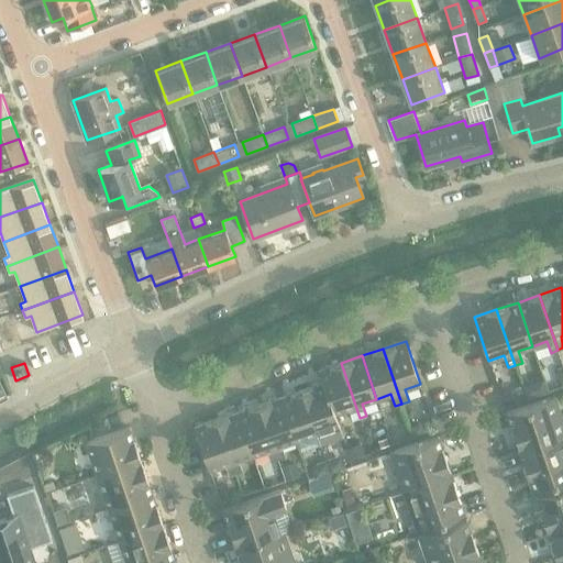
[(318,371),(322,383),(323,383),(334,414),(349,409),(352,420),(360,418),(341,363),(318,371)]
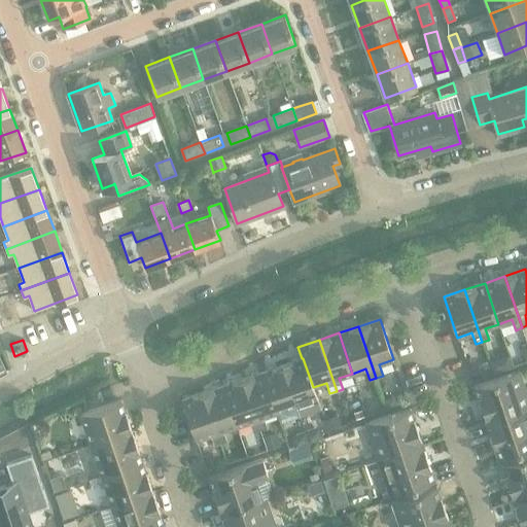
[(302,358),(282,364),(300,417),(321,410),(313,387),(303,358),(302,358)]
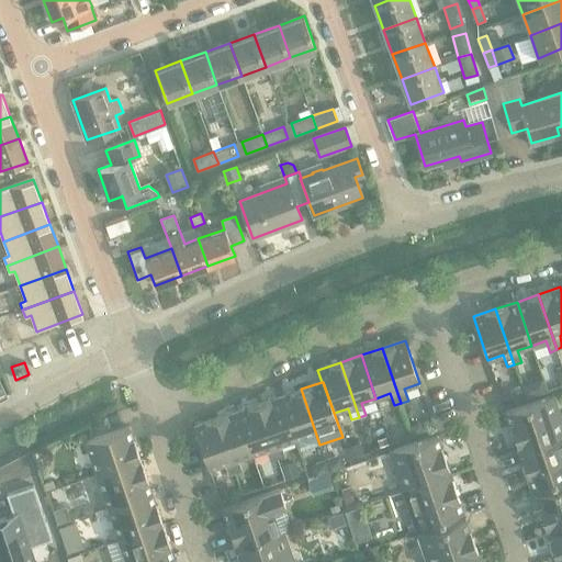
[(301,389),(280,396),(294,440),(299,451),(319,445),(301,389)]
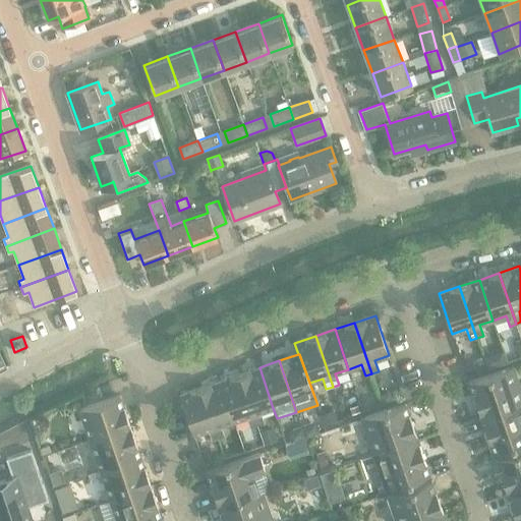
[(259,367),(240,374),(257,425),(264,423),(261,412),(273,408),(259,367)]
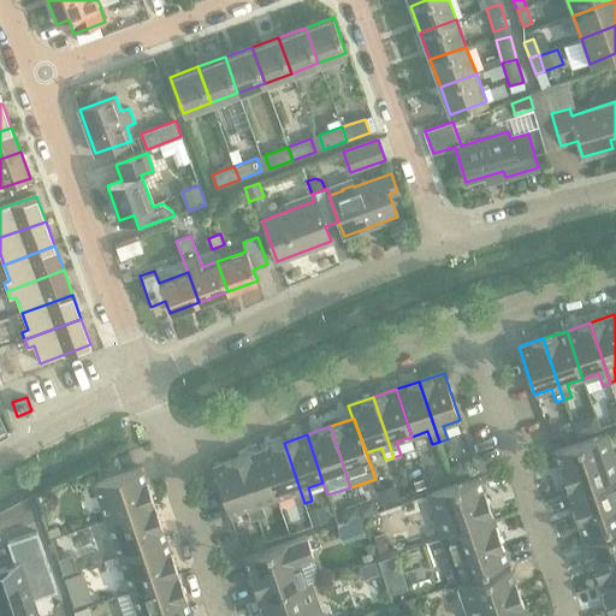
[(555,451),(568,493),(615,477),(615,462),(606,434),(555,451)]
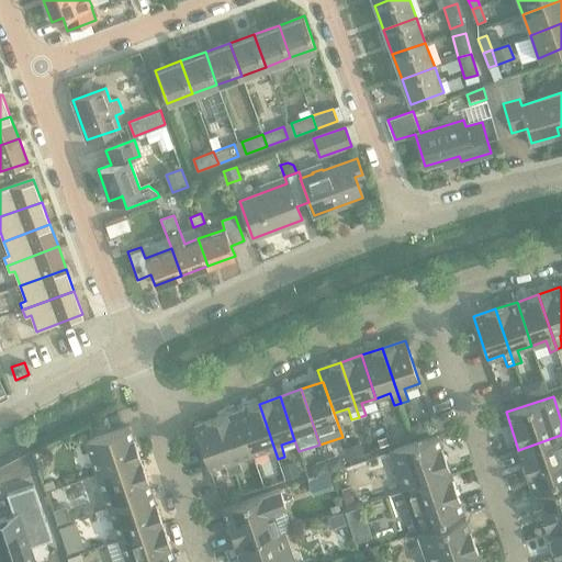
[(259,404),(237,411),(253,454),(267,449),(270,461),(278,459),(259,404)]
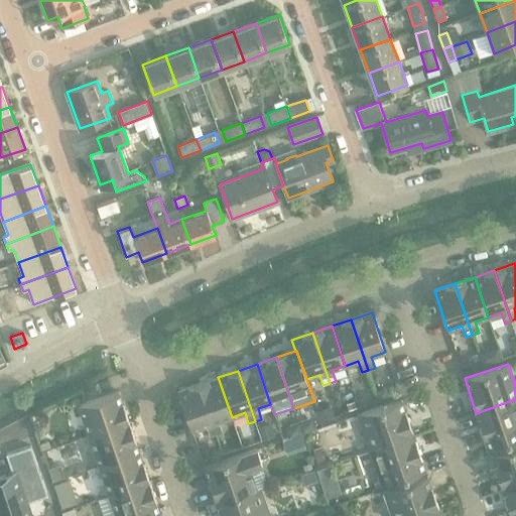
[(218,377),(199,384),(216,434),(222,432),(219,421),(232,417),(218,377)]
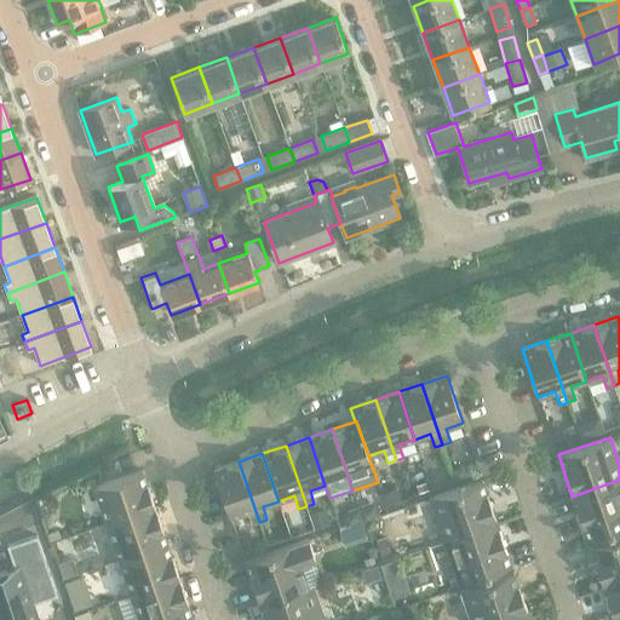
[(259,522),(239,461),(214,470),(230,517),(247,512),(252,524),(259,522)]
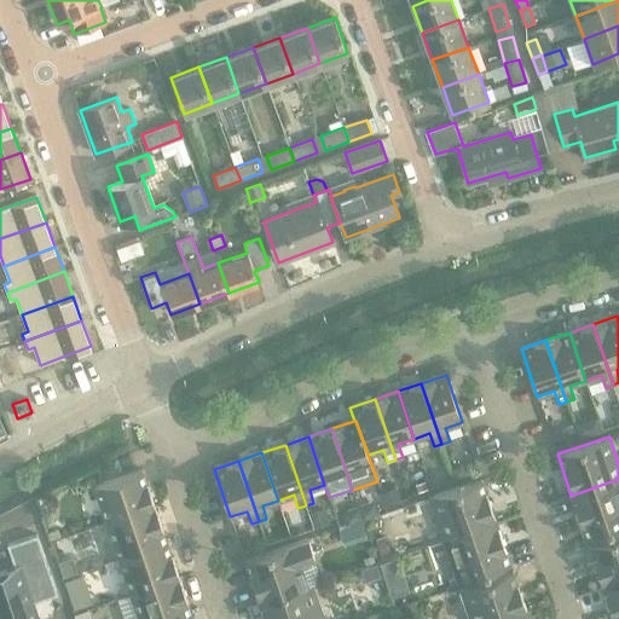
[(94,486),(108,524),(155,507),(143,470),(94,486)]
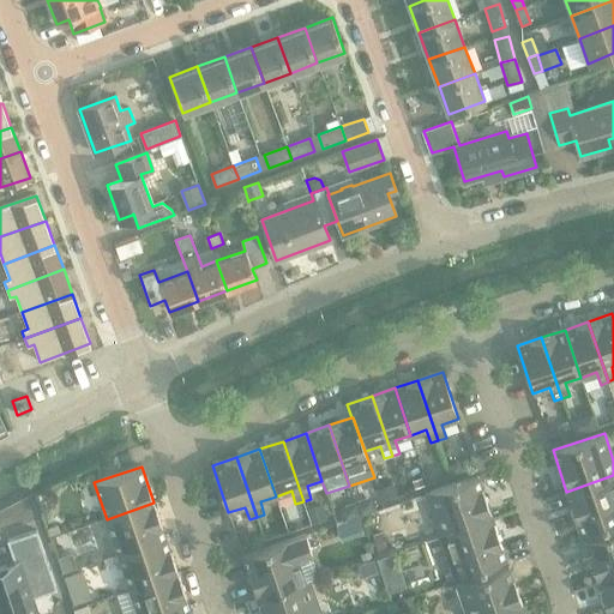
[(613,475),(566,492),(582,535),(613,523),(613,475)]
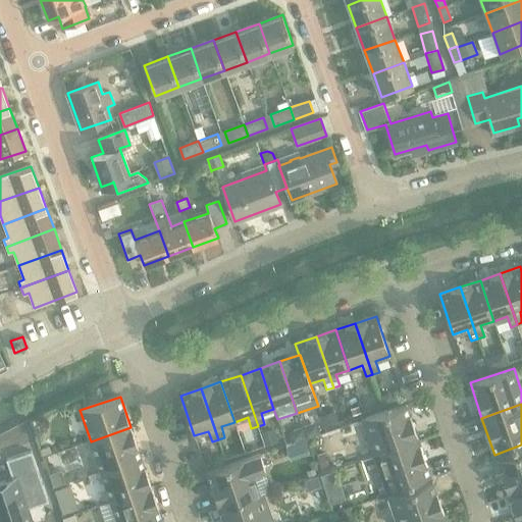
[(362,419),(374,455),(418,440),(406,405),(362,419)]
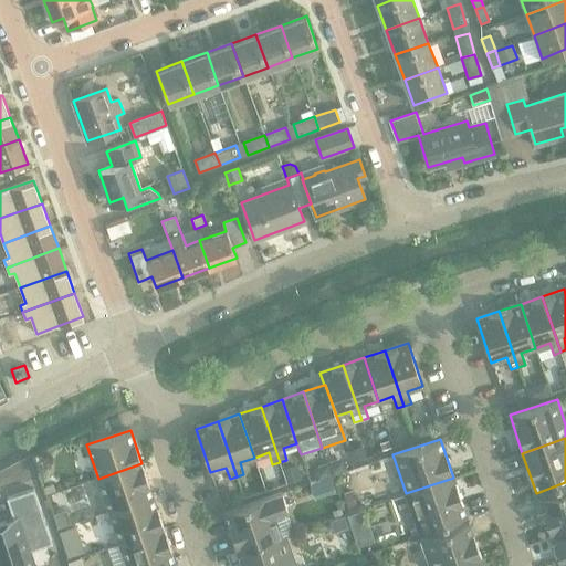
[(363,446),(347,451),(352,462),(366,457),(363,446)]
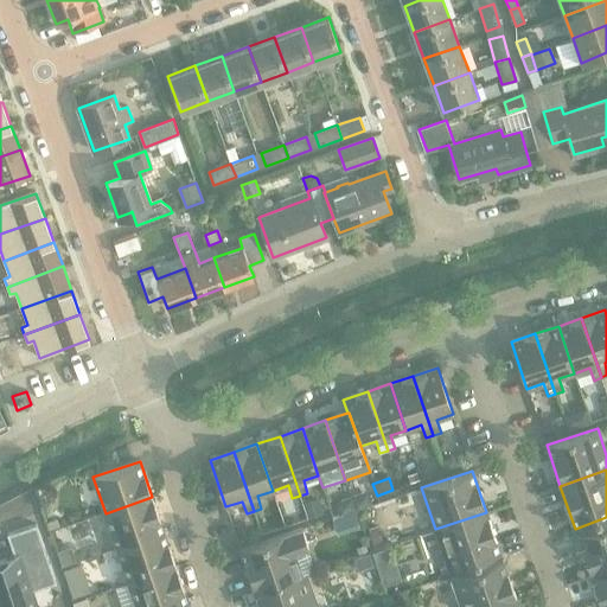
[(368,491),(352,497),(356,510),(372,504),(368,491)]
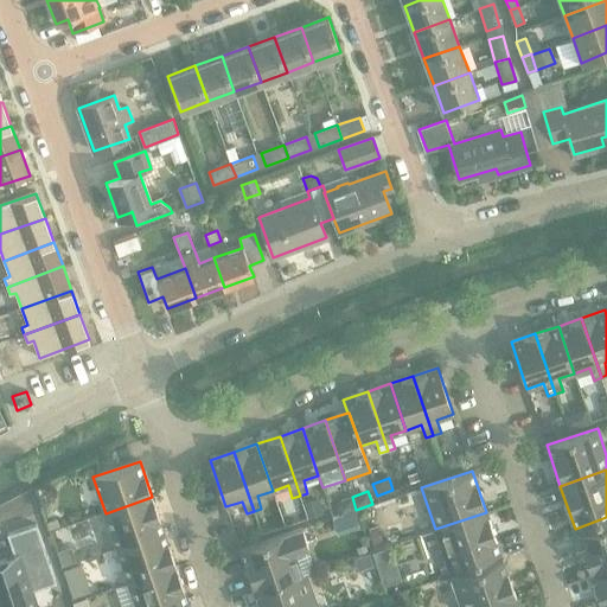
[(152,497),(106,513),(117,548),(164,532),(152,497)]
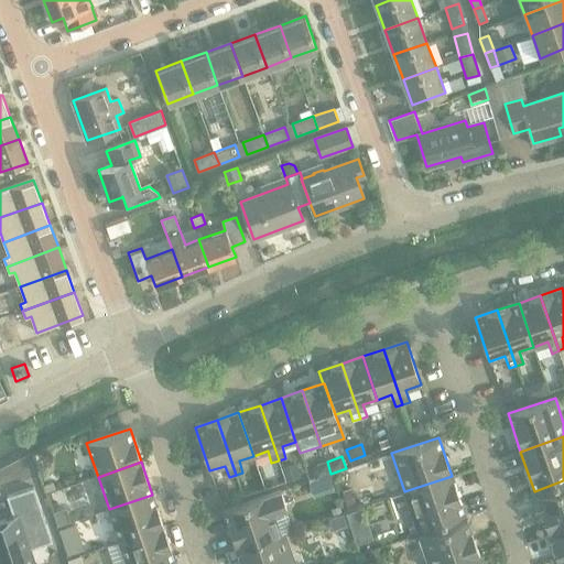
[(316,465),(313,472),(316,479),(331,474),(326,462),(316,465)]
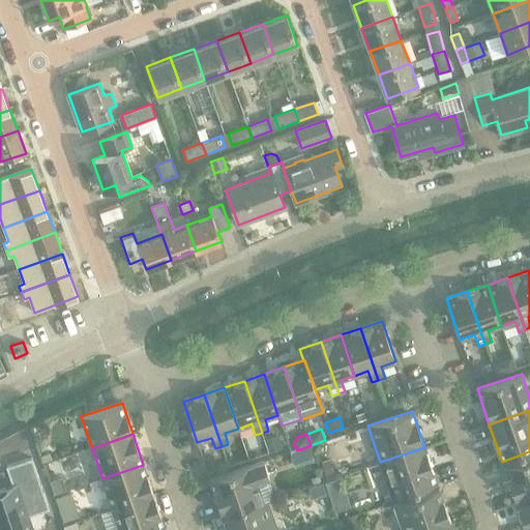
[(277,435),(264,440),(269,452),(282,448),(277,435)]
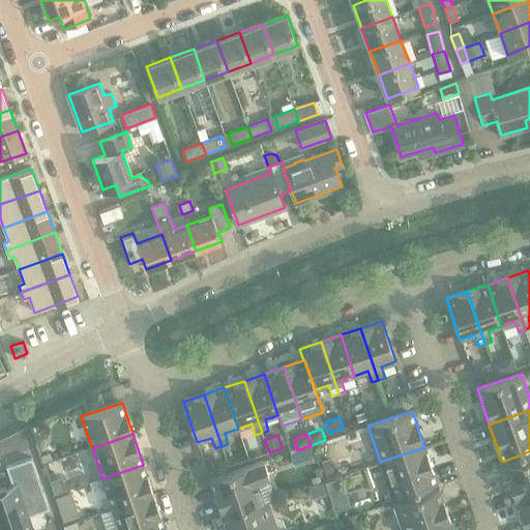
[(424,447),(380,462),(392,498),(437,483),(424,447)]
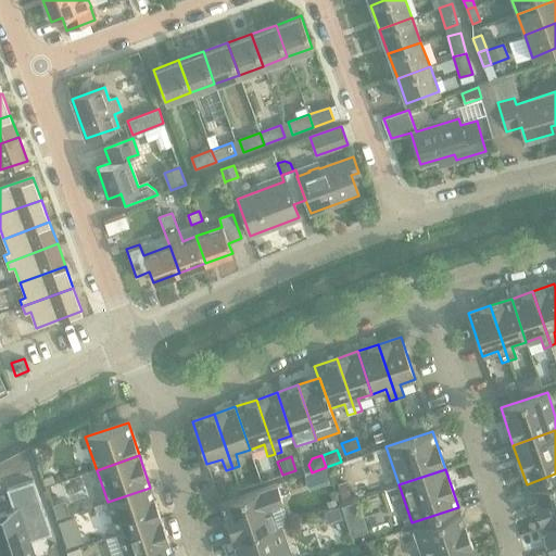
[(555,480),(528,490),(541,528),(555,522),(555,480)]
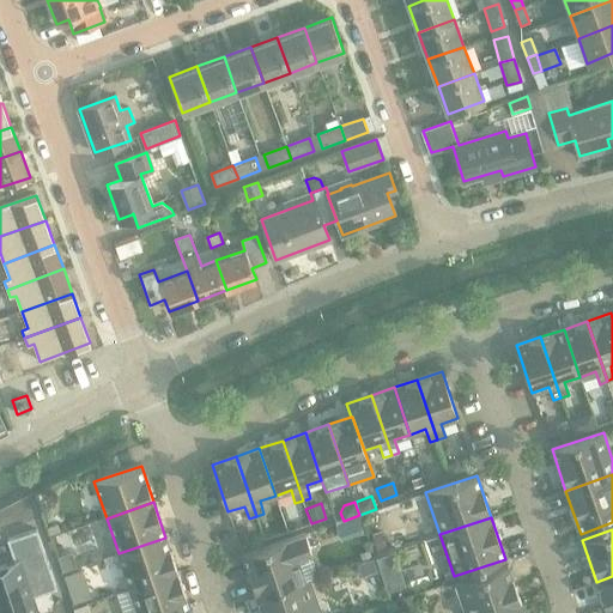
[(381,532),(372,534),(377,551),(386,547),(381,532)]
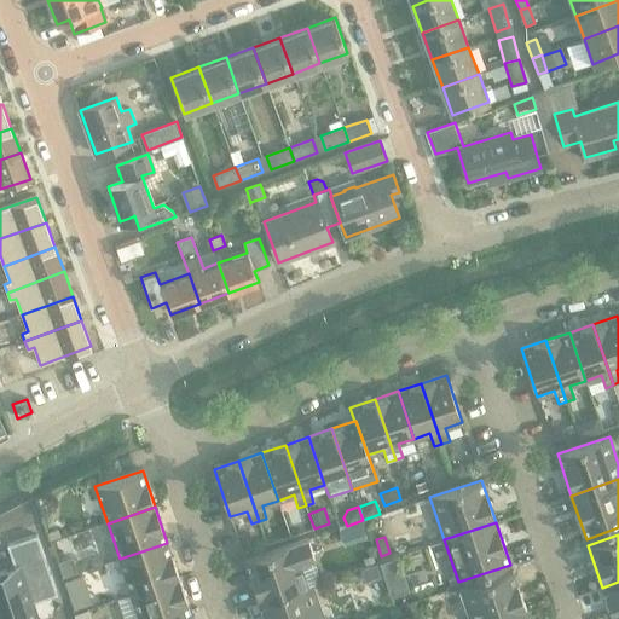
[(244,560),(259,602),(312,585),(304,561),(314,557),(308,538),(244,560)]
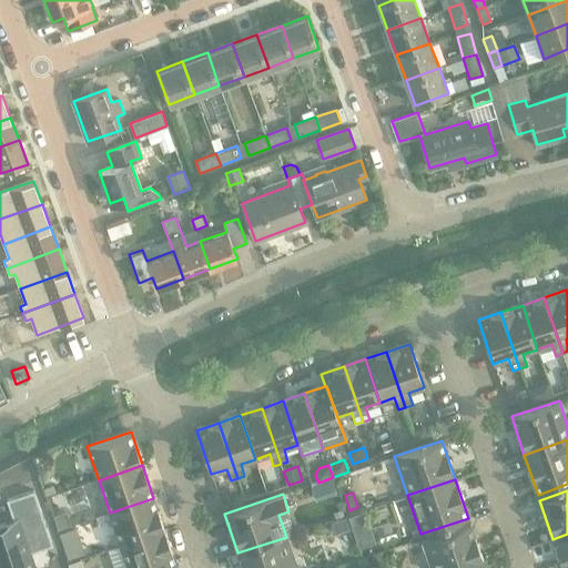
[(153,498),(110,513),(121,546),(164,530),(153,498)]
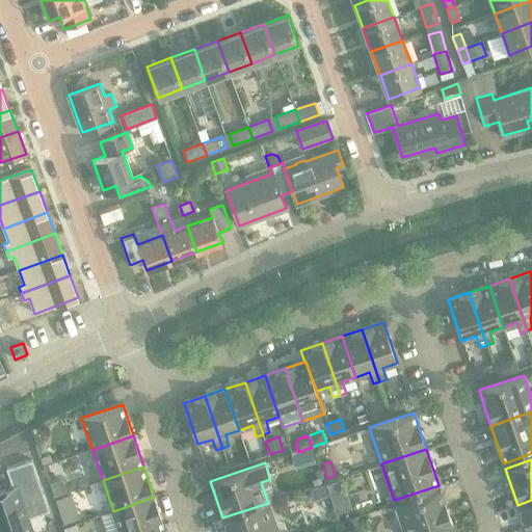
[(20,507),(0,513),(0,531),(48,531),(56,530),(38,479),(12,487),(20,507)]
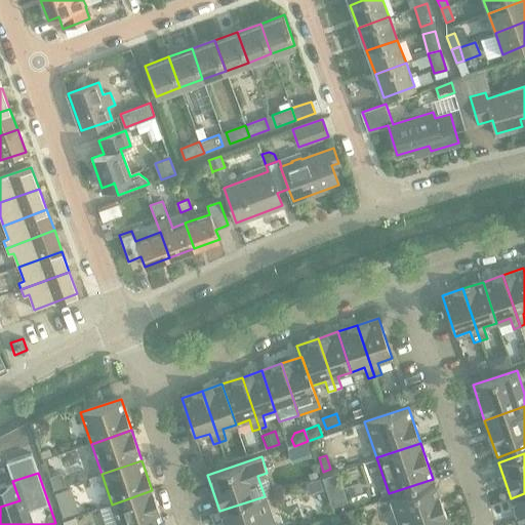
[(62,474),(50,478),(53,488),(65,484),(62,474)]
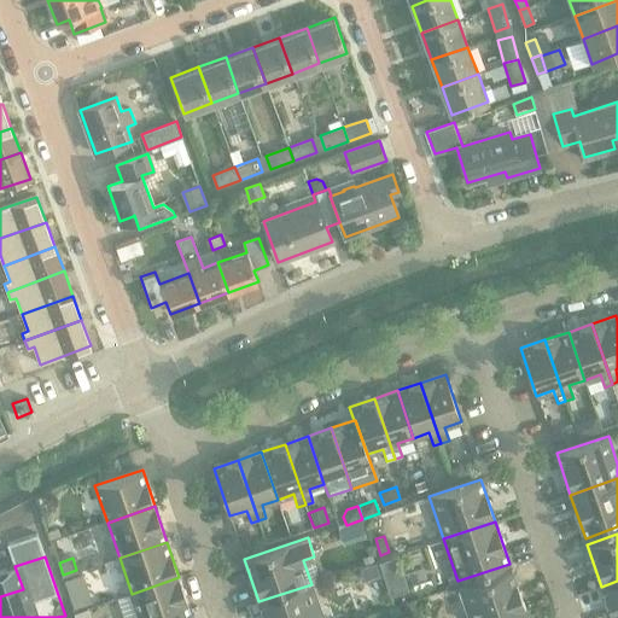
[(394,558),(379,563),(384,576),(397,571),(394,558)]
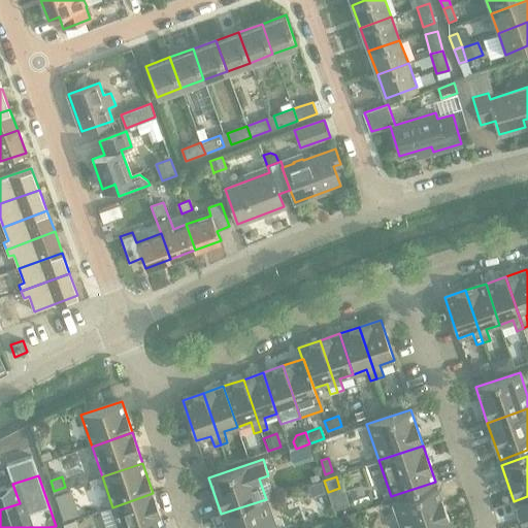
[(321,482),(308,486),(312,496),(325,492),(321,482)]
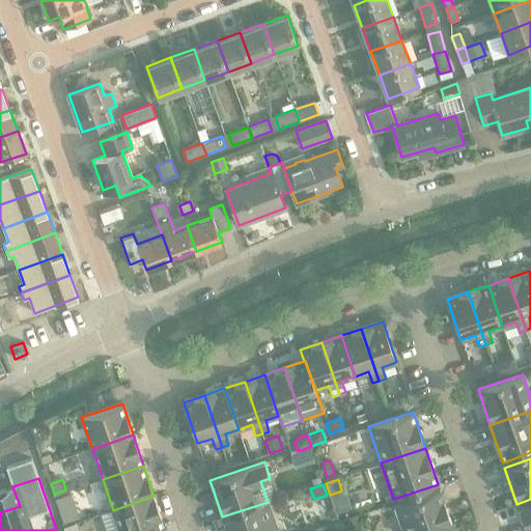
[(395,505),(403,530),(438,530),(452,526),(440,490),(395,505)]
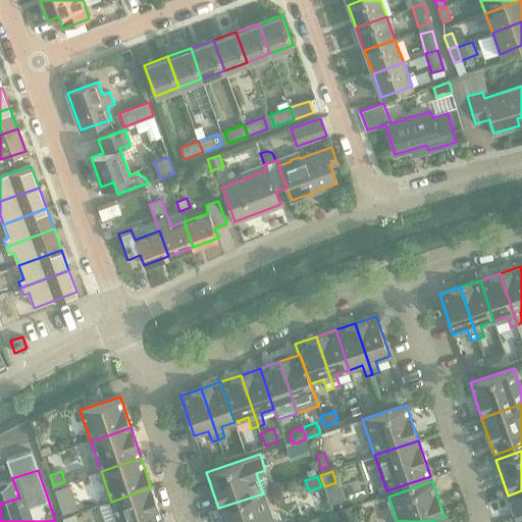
[(70,485),(54,490),(62,515),(79,509),(70,485)]
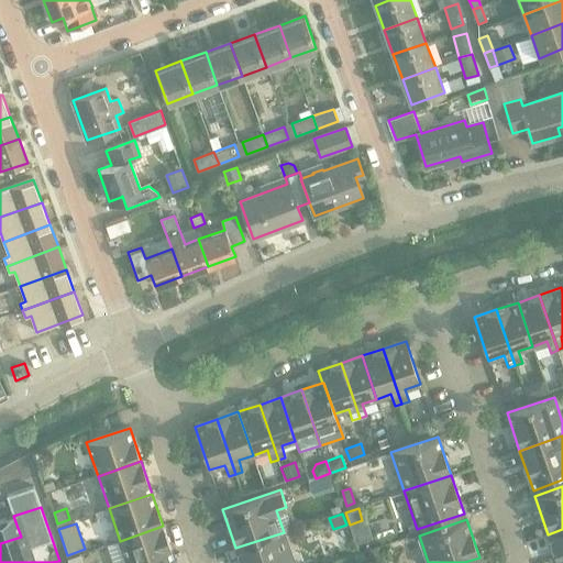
[(163,526),(120,541),(127,562),(161,562),(174,559),(163,526)]
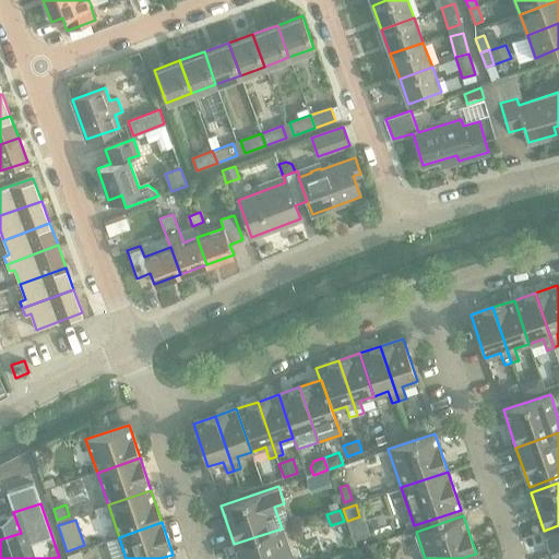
[(558,558),(558,525),(544,531),(554,558),(558,558)]
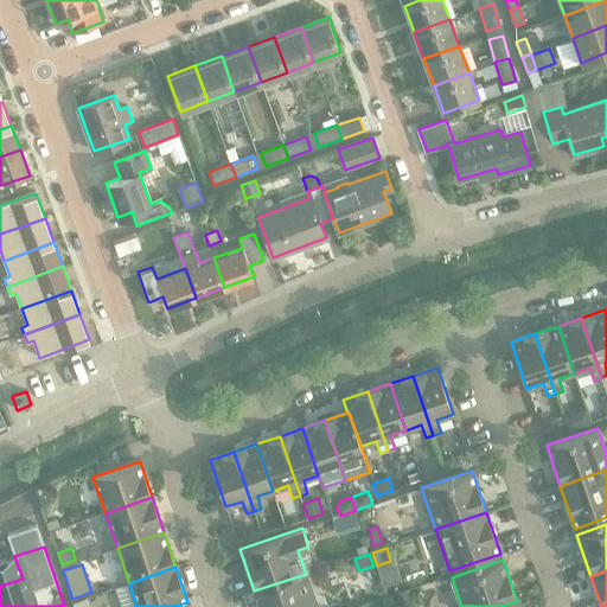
[(317,606),(306,574),(254,590),(260,606),(317,606)]
